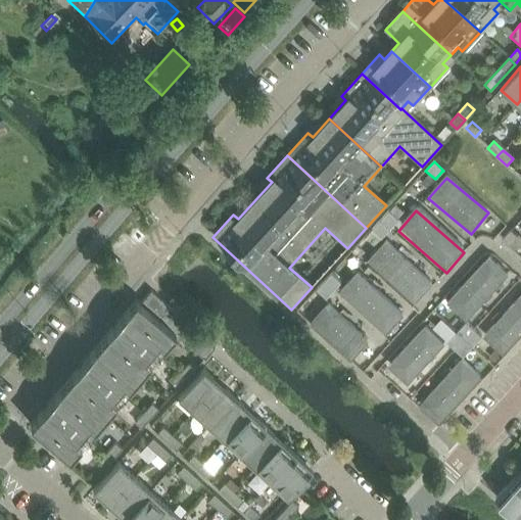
[(388,213),(380,221),(389,229),(396,221),(388,213)]
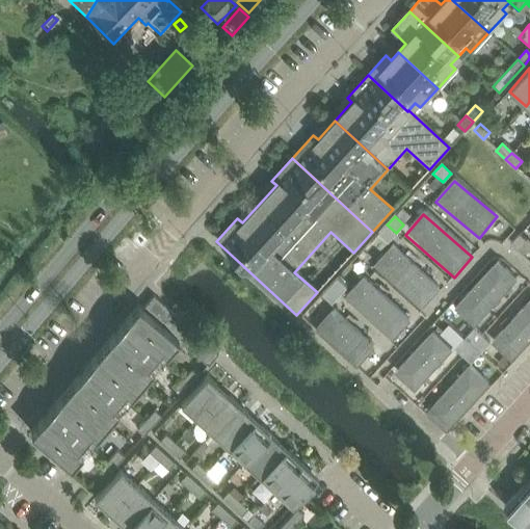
[(386,227),(378,235),(387,243),(395,235),(386,227)]
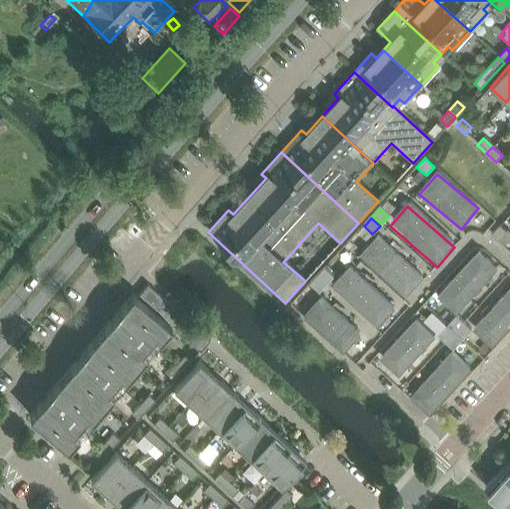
[(363,227),(356,234),(365,242),(371,235),(363,227)]
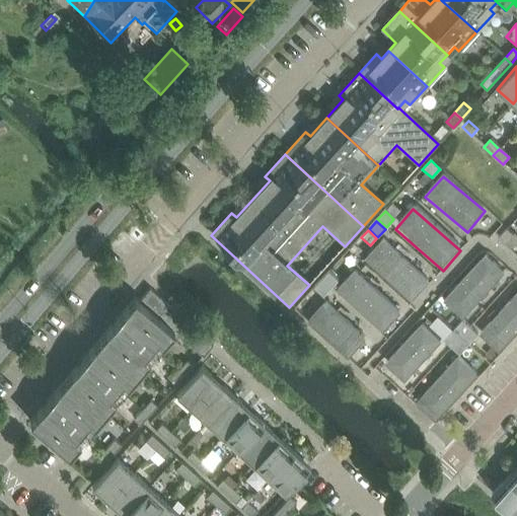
[(512,236),(506,230),(497,239),(503,245),(512,236)]
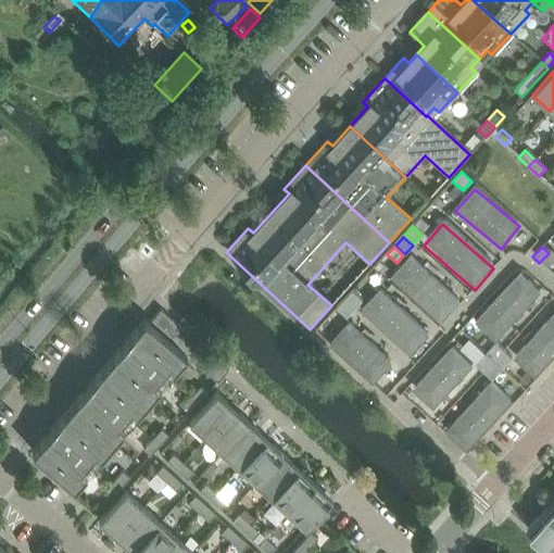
[(458,304),(408,261),(390,281),(440,325),(458,304)]
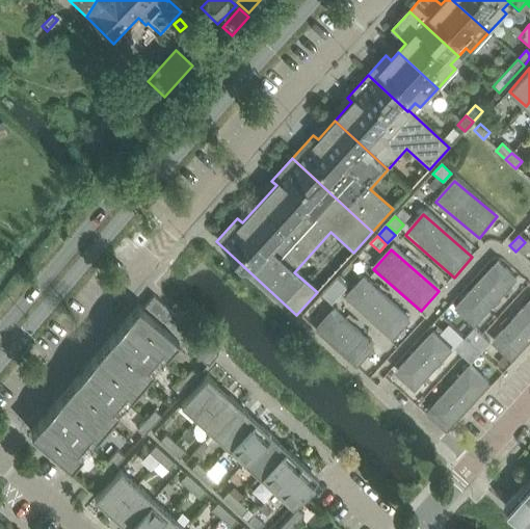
[(497,263),(453,310),(473,328),(517,281),(497,263)]
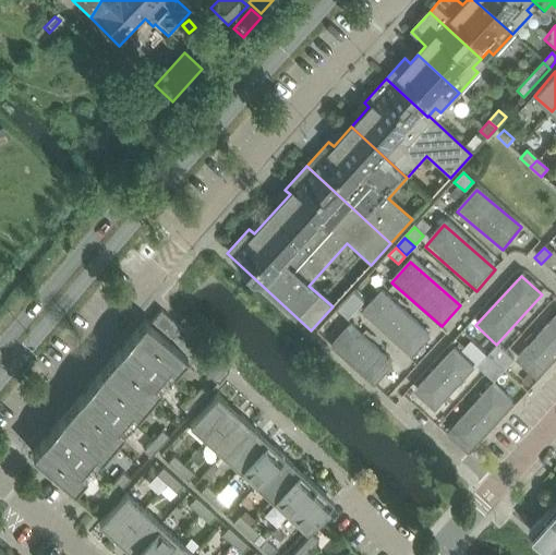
[(432,339),(379,293),(360,316),(411,362),(432,339)]
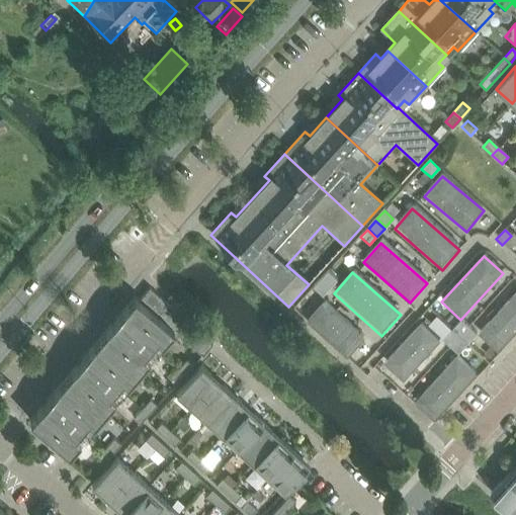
[(327,273),(320,280),(329,288),(336,281),(327,273)]
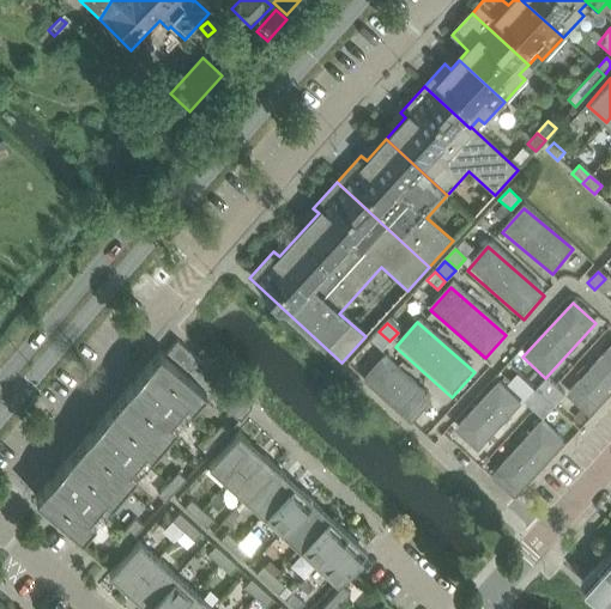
[(379,332),(371,341),(381,351),(389,342),(389,341),(379,332)]
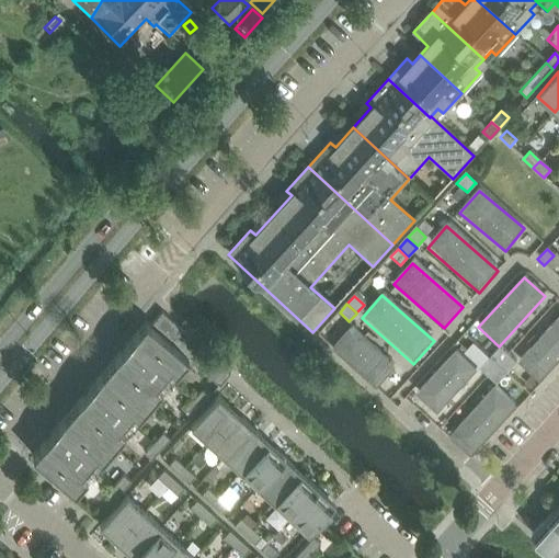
[(558,315),(516,363),(539,382),(558,359),(558,315)]
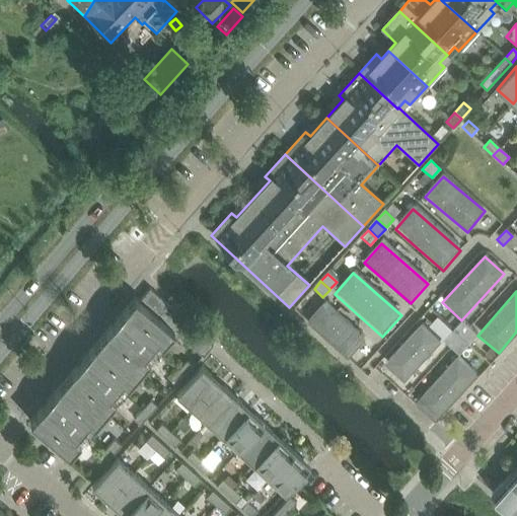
[(201,360),(211,349),(148,292),(137,304),(133,301),(97,343),(137,375),(171,335),(201,360)]
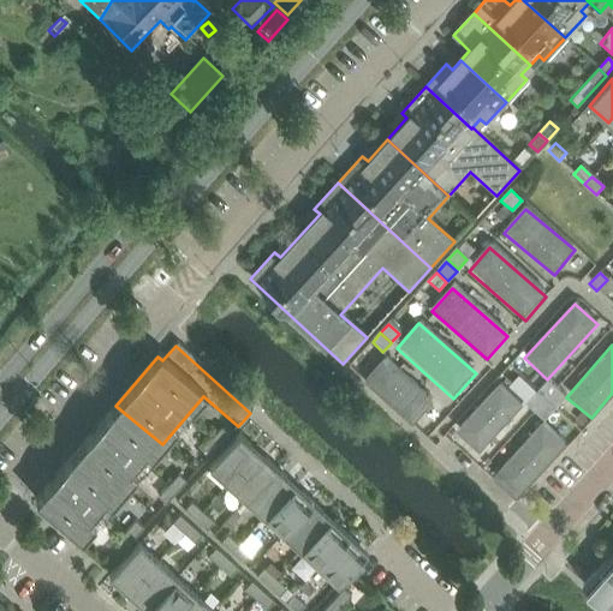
[(433,402),(386,360),(364,384),(411,426),(433,402)]
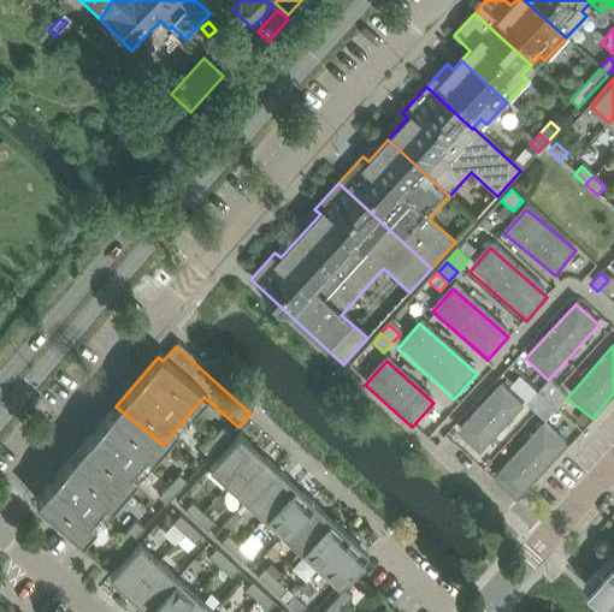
[(548,381),(537,393),(545,402),(556,390),(548,381)]
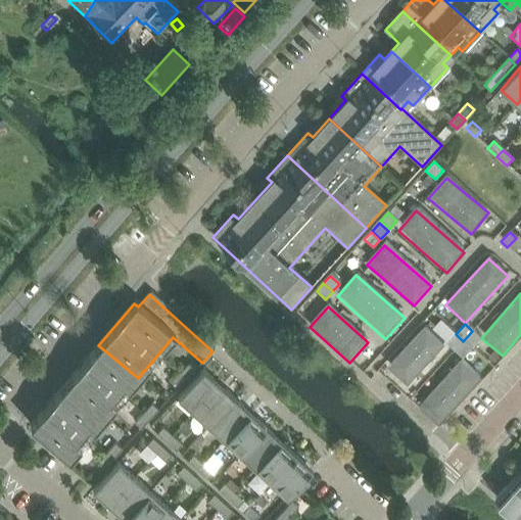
[(408,388),(444,346),(423,328),(386,369),(408,388)]
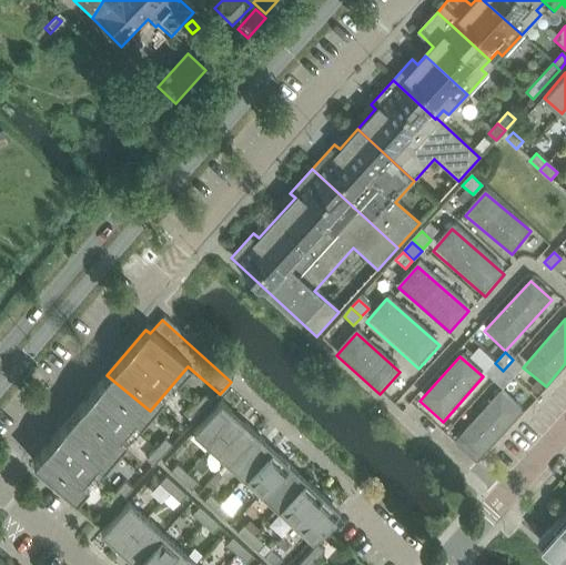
[(513,360),(503,371),(512,379),(522,367),(513,360)]
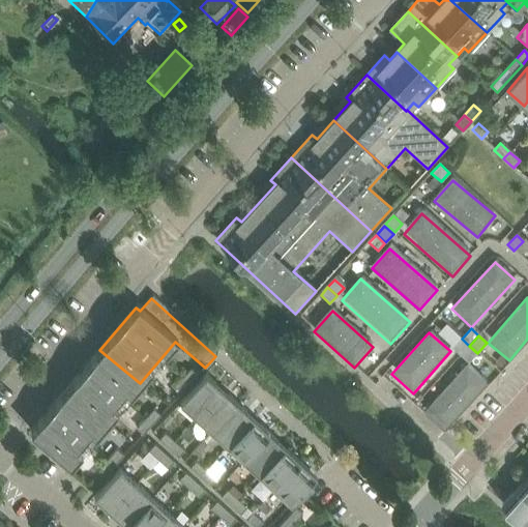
[(462,339),(452,349),(461,356),(469,346),(462,339)]
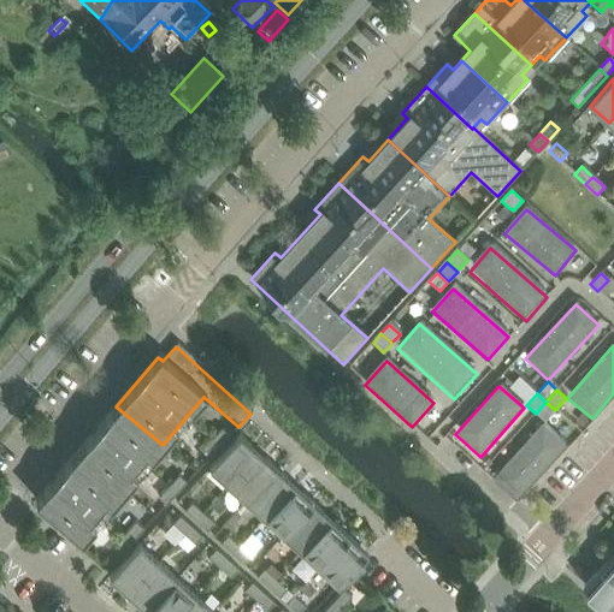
[(545,402),(536,414),(544,422),(554,411),(555,410),(545,402)]
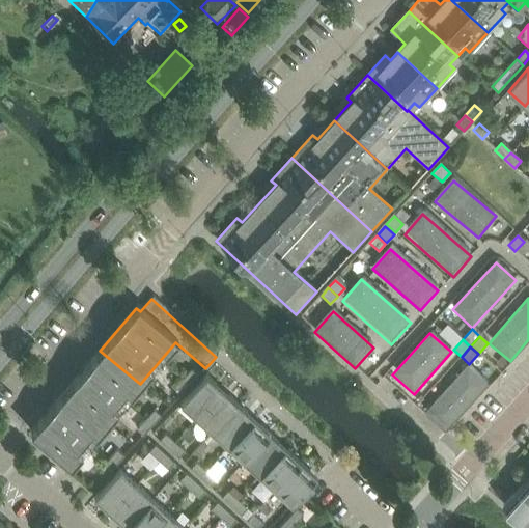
[(105,425),(140,384),(100,351),(65,392),(105,425)]
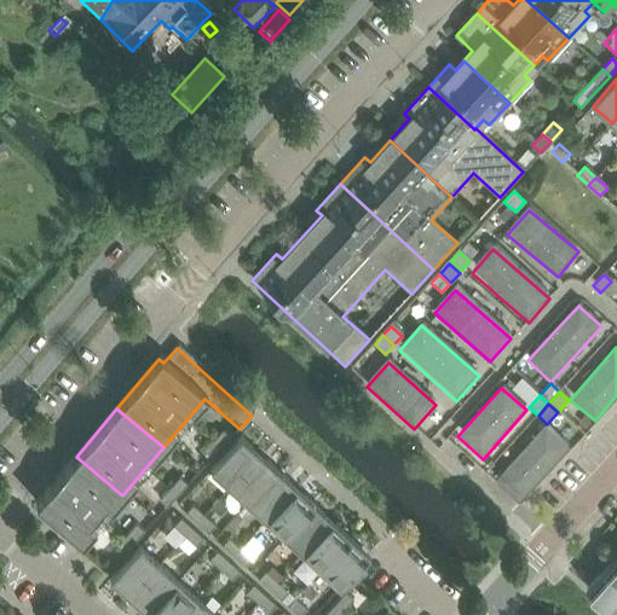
[(583,418),(577,424),(584,430),(589,424),(583,418)]
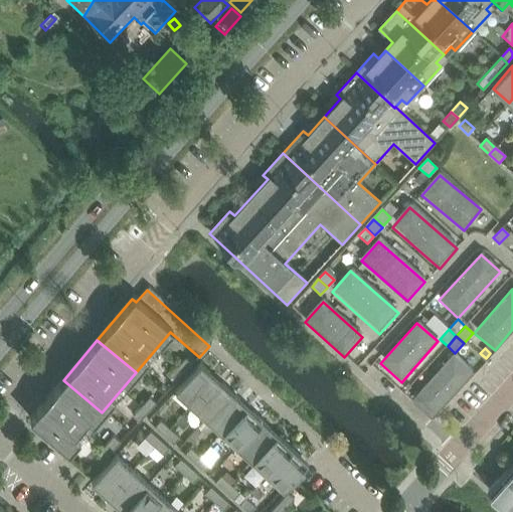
[(474,374),(455,356),(413,400),(434,418),(474,374)]
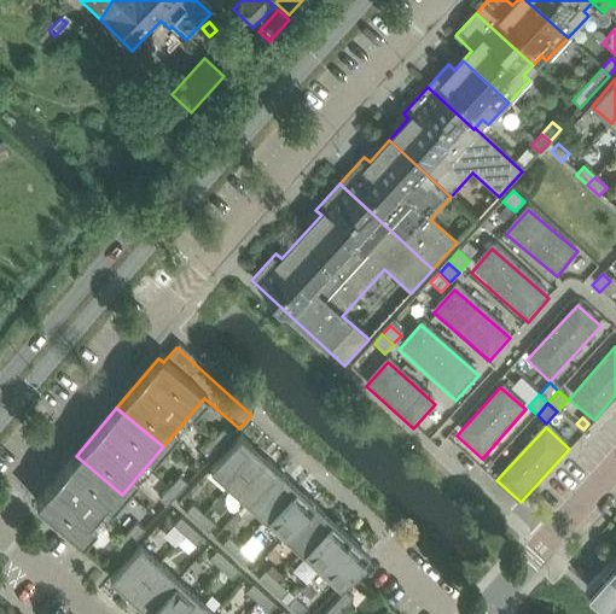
[(210,444),(218,451),(228,440),(220,433),(210,444)]
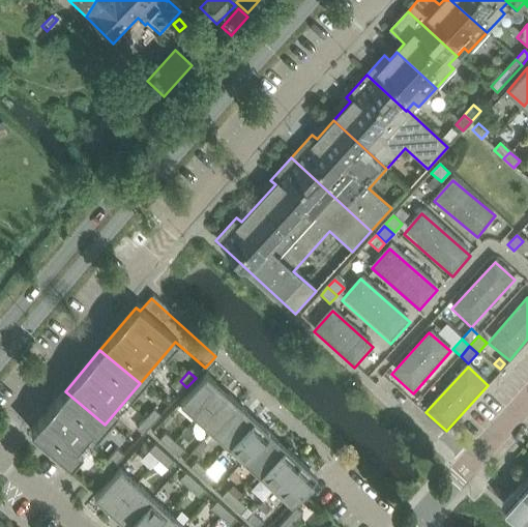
[(194,420),(220,391),(204,378),(178,406),(194,420)]
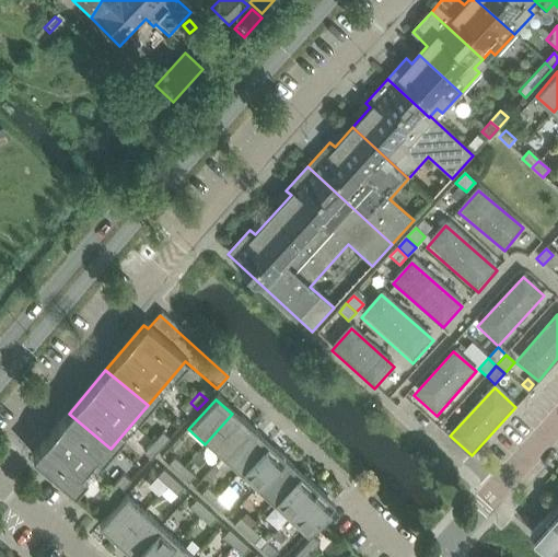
[(188,419),(197,409),(190,403),(181,413),(188,419)]
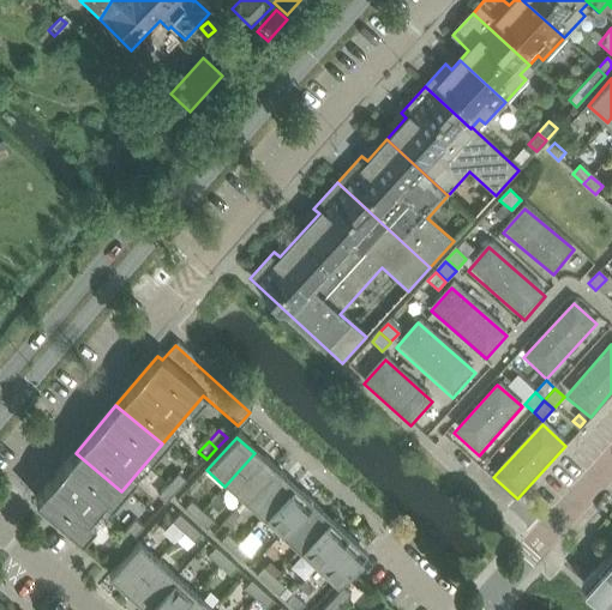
[(79,542),(121,491),(76,453),(33,502),(79,542)]
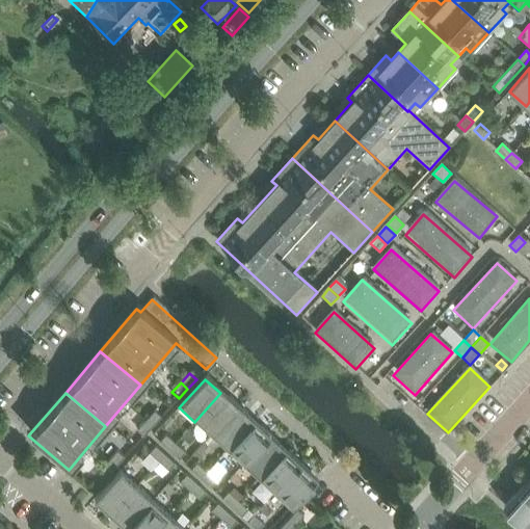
[(210,437),(236,407),(220,393),(194,422),(210,437)]
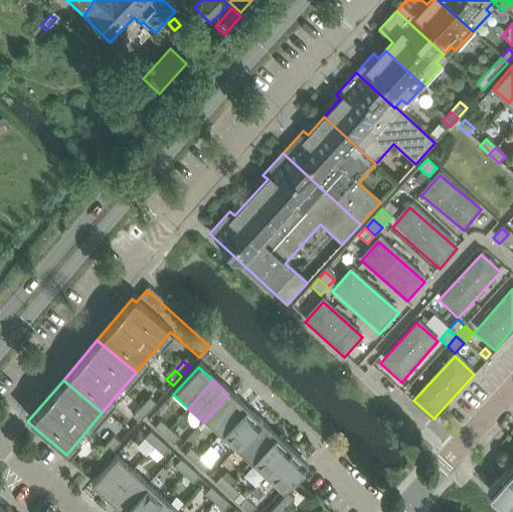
[(218,436),(243,408),(228,394),(203,422),(218,436)]
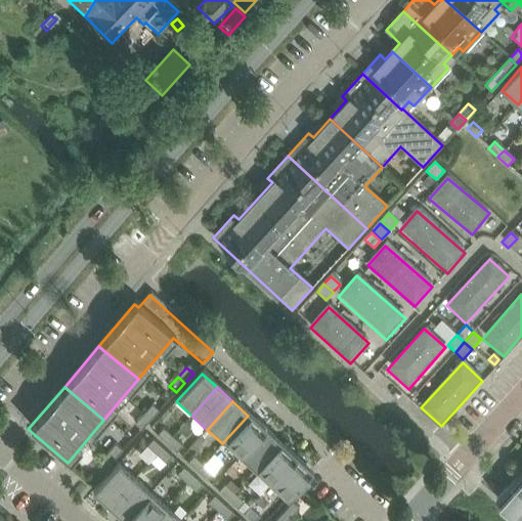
[(140,417),(146,422),(156,413),(148,407),(140,417)]
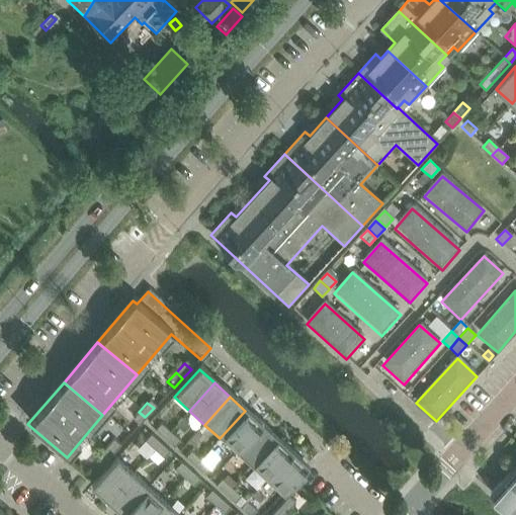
[(235,452),(260,424),(245,411),(220,438),(235,452)]
